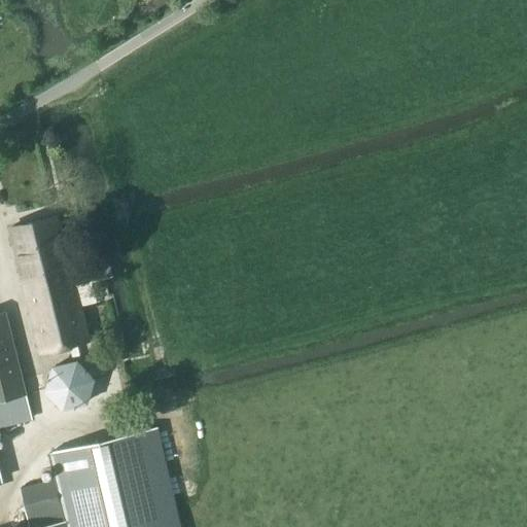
[(106,256),(69,266),(57,217),(9,229),(40,352),(89,340),(74,286),(111,277),(106,256)]
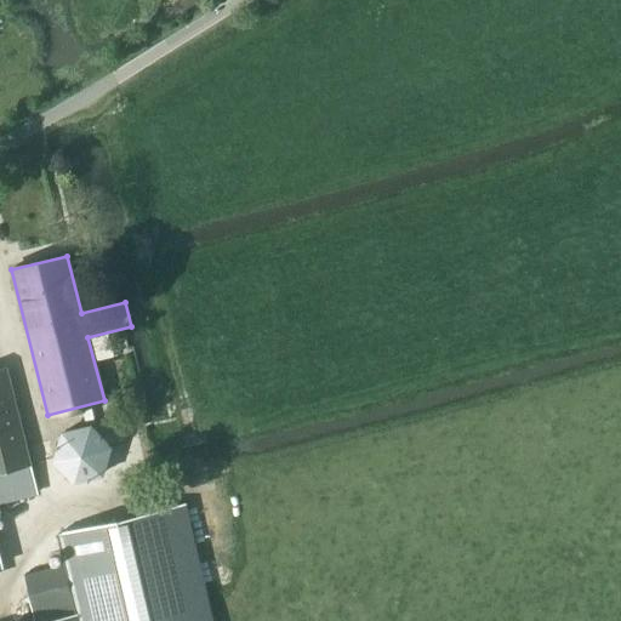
[(0,369),(0,471),(29,465),(5,368),(0,369)]
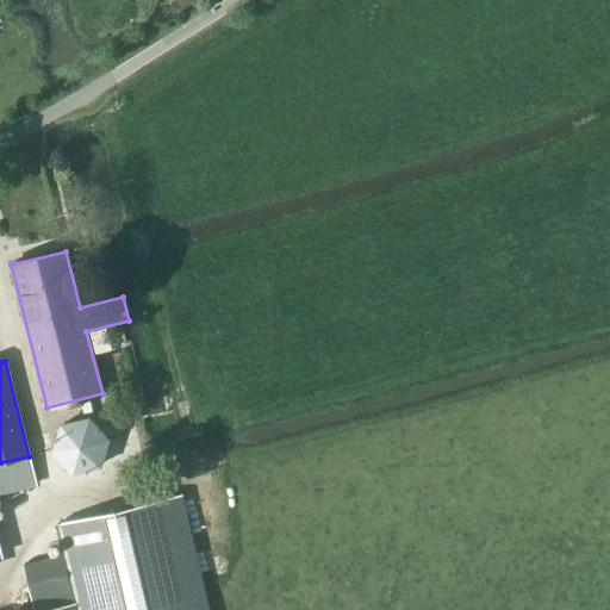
[(48,460),(99,472),(110,428),(58,416),(48,460)]
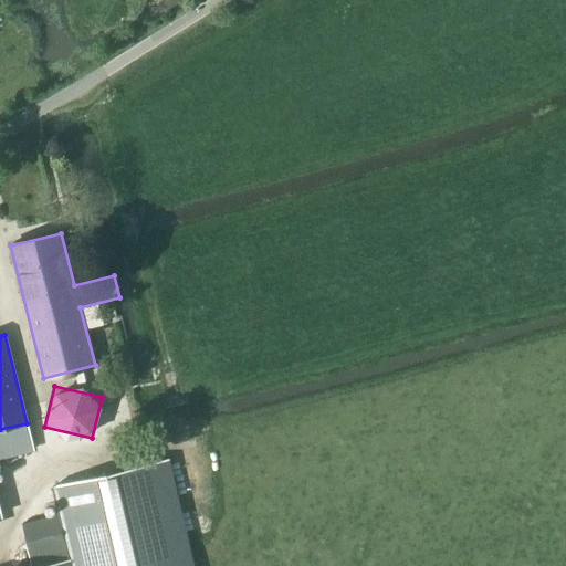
[(0,458),(34,450),(27,423),(0,429),(0,458)]
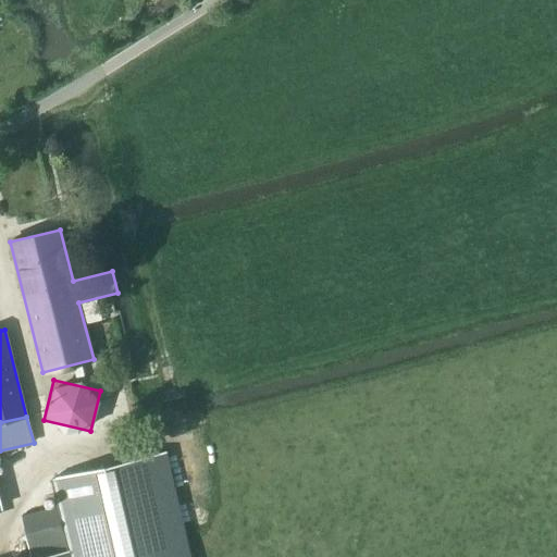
[(29,556),(190,556),(166,456),(95,472),(52,482),(54,489),(59,507),(23,515),(21,516),(29,552),(29,556)]
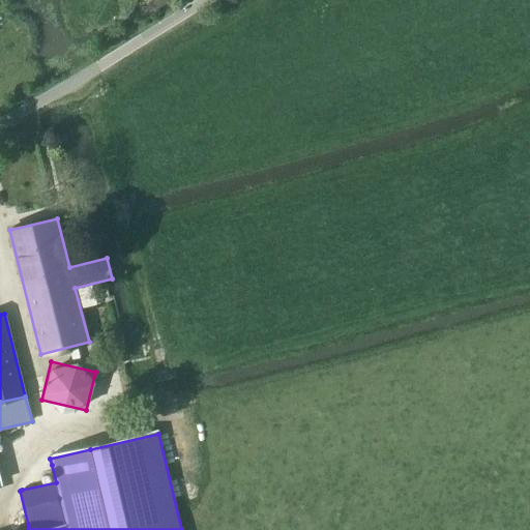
All buildings are outlined.
